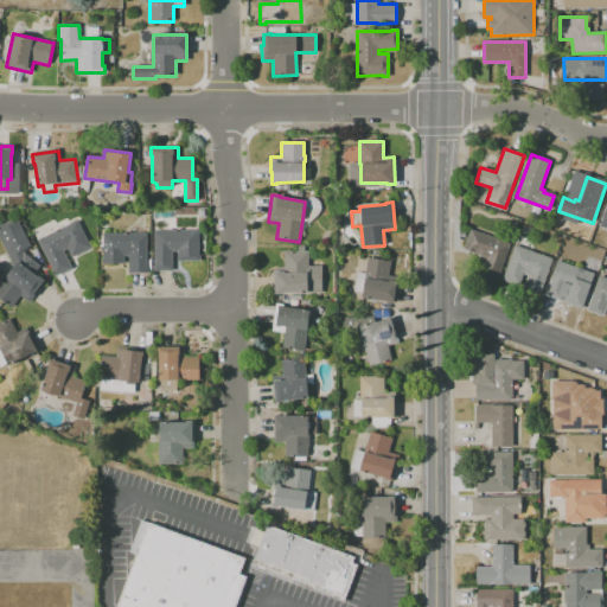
[(0,229),(18,221),(30,247),(25,249),(26,254),(40,264),(33,274),(38,278),(38,276),(44,281),(29,302),(20,296),(11,308),(0,299),(0,281),(4,276),(5,278),(13,267),(0,241),(0,229)]
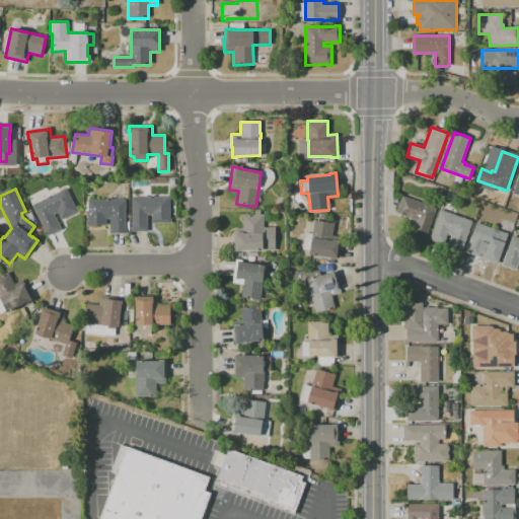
[(65,189),(74,207),(75,207),(78,212),(61,220),(57,213),(53,215),(60,229),(46,236),(43,230),(44,229),(31,206),(65,189)]
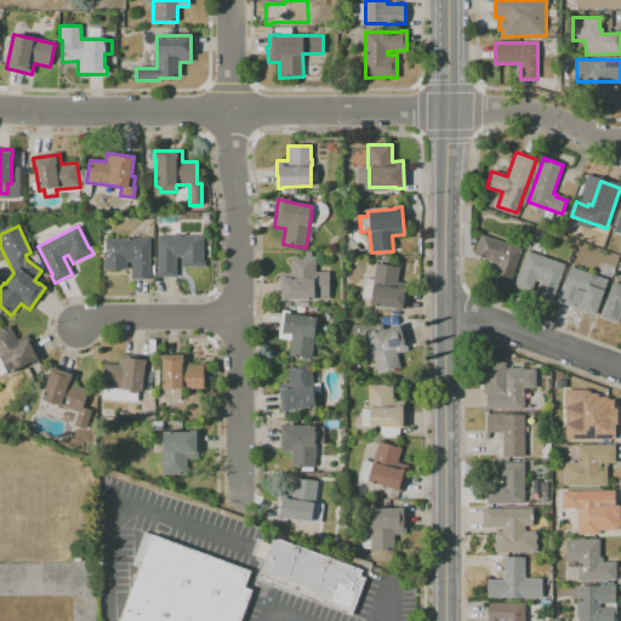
[(157,235),(203,235),(203,261),(204,261),(204,268),(181,268),(181,258),(177,258),(177,277),(157,277),(157,235)]
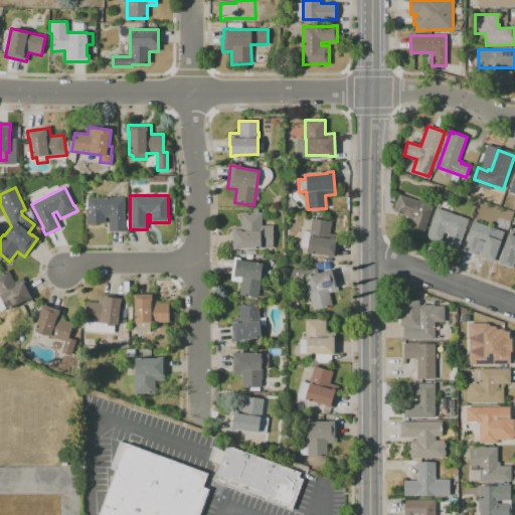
[(433,207),(421,236),(407,231),(412,218),(392,211),(398,195),(433,207)]
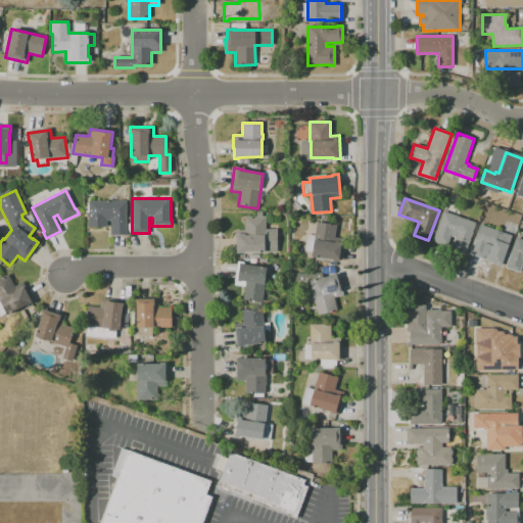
[(88,201),(126,201),(126,235),(110,235),(110,221),(106,221),(106,227),(88,227),(88,201)]
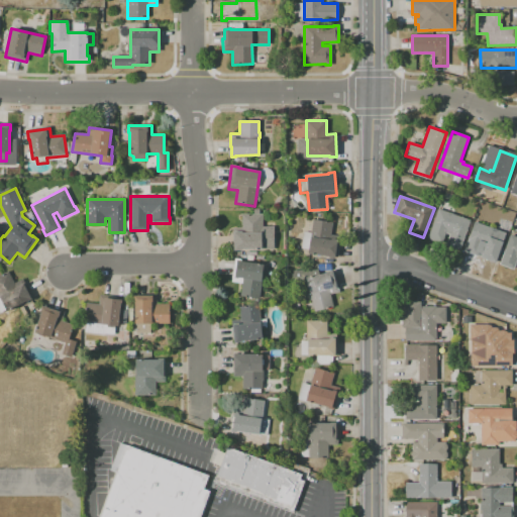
[(470,220),(459,250),(445,245),(449,235),(445,233),(441,244),(427,239),(438,209),(470,220)]
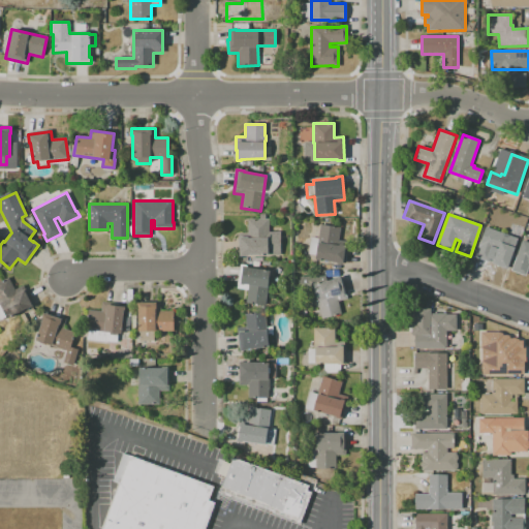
[(269,219),(269,232),(280,231),(280,255),(268,255),(247,255),(247,256),(239,256),(238,232),(248,232),(247,219),(269,219)]
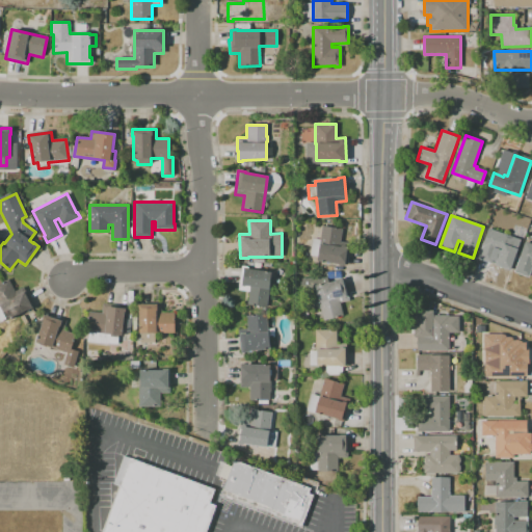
[(321,225),(342,229),(340,241),(349,243),(346,265),(344,265),(344,266),(338,265),(338,264),(317,261),(319,244),(321,225)]
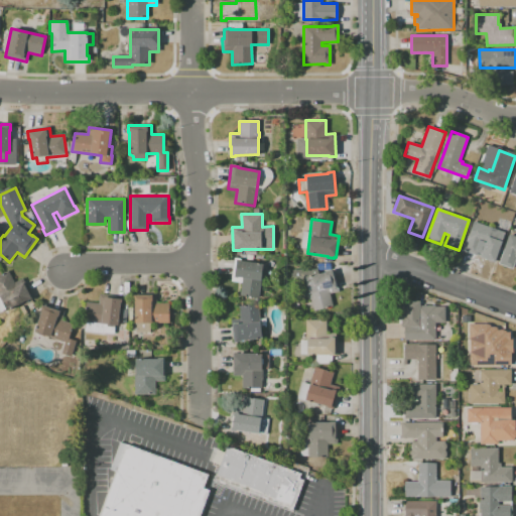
[(505,233),(494,262),(481,258),(486,245),(481,243),(476,256),(463,251),(467,238),(468,238),(474,222),(505,233)]
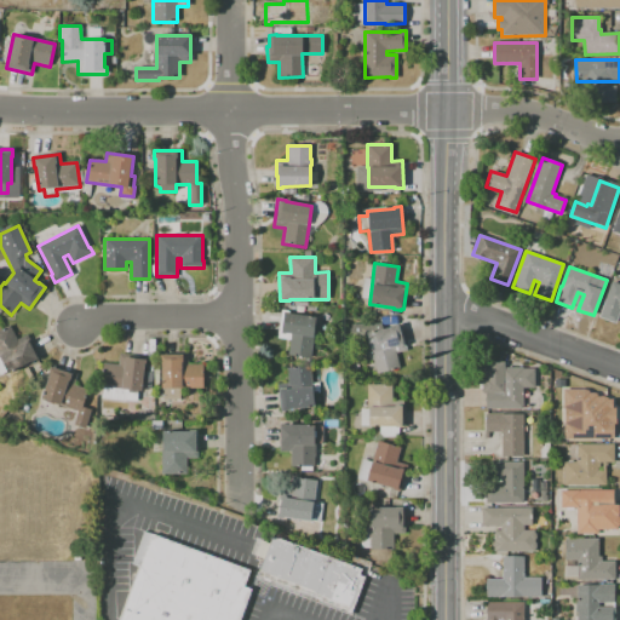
[(619,310),(615,323),(598,317),(612,282),(619,285),(619,310)]
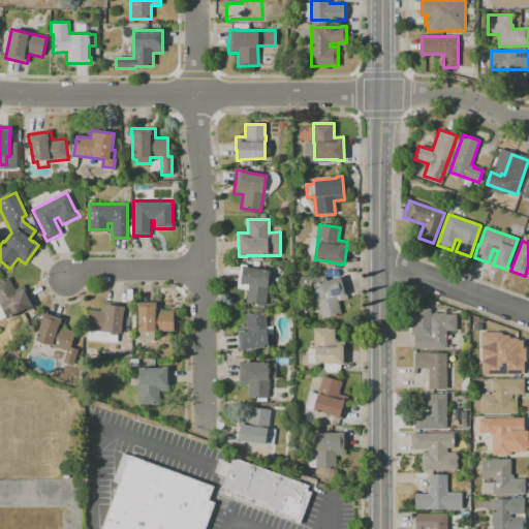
[(265,306),(245,303),(248,284),(244,284),(244,285),(240,284),(243,266),(246,267),(246,268),(269,271),(267,285),(268,285),(265,306)]
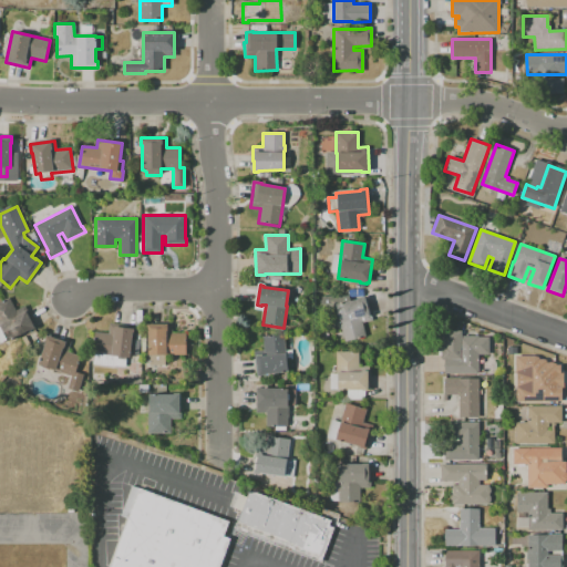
[(350,301),(359,299),(358,298),(367,296),(372,320),(362,323),(366,337),(344,342),(337,312),(321,312),(321,297),(348,296),(350,301)]
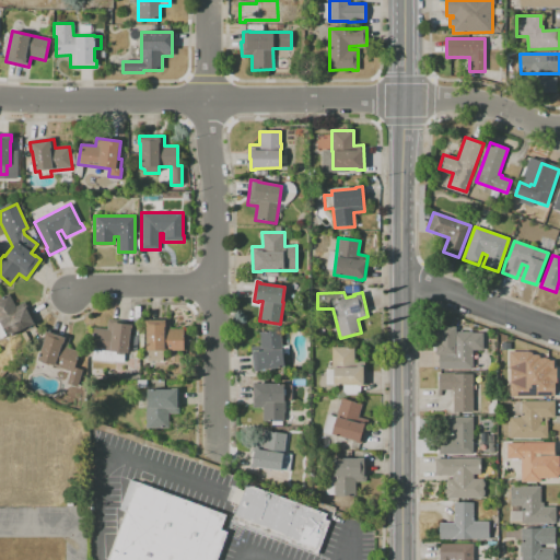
[(24,303),(34,325),(30,327),(28,326),(0,339),(0,299),(9,294),(15,307),(24,303)]
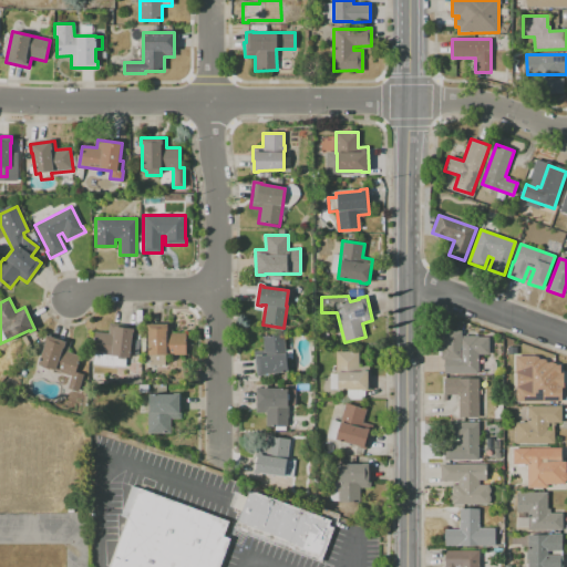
[(94,332),(109,333),(109,323),(119,325),(119,327),(133,329),(133,333),(132,333),(132,339),(140,340),(138,356),(130,354),(130,358),(125,358),(124,367),(114,366),(114,367),(92,364),(93,353),(92,353),(94,332)]
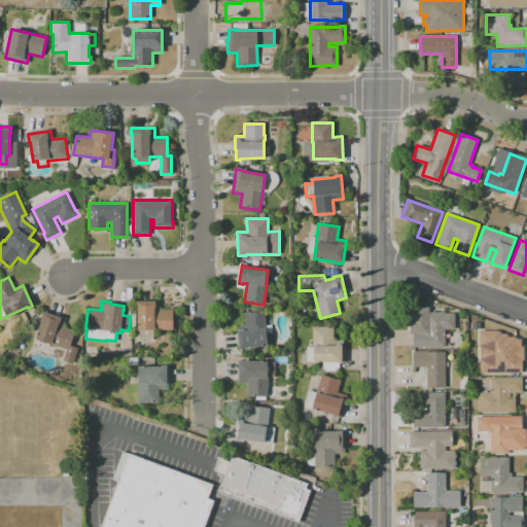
[(136,302),(155,302),(155,301),(160,301),(160,310),(172,310),(172,329),(152,330),(153,340),(138,340),(138,329),(138,308),(136,308),(136,302)]
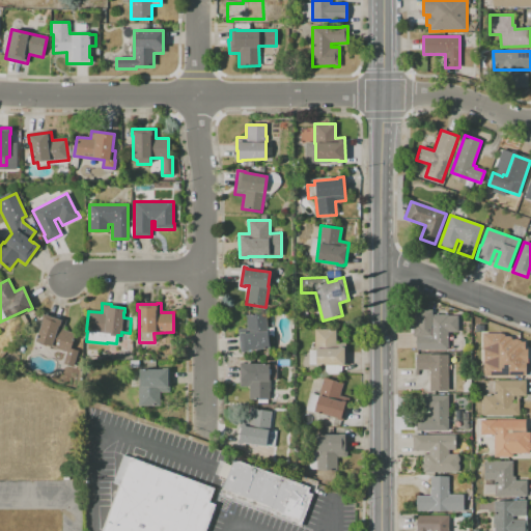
[(246,315),(266,313),(269,348),(245,351),(245,352),(239,352),(238,330),(247,329),(246,315)]
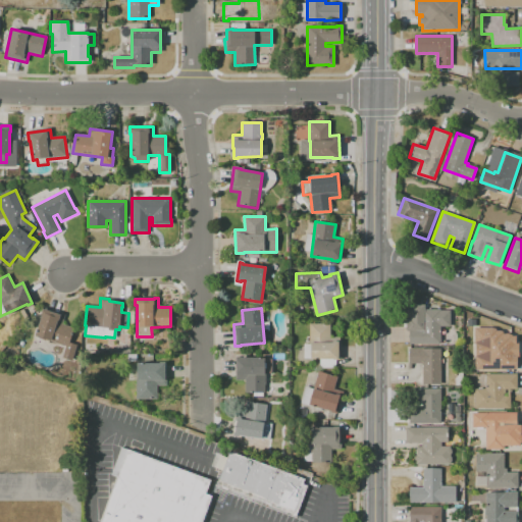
[(65,346),(50,341),(46,340),(46,341),(39,338),(39,336),(35,335),(42,315),(41,315),(43,309),(60,315),(60,313),(65,315),(62,323),(74,327),(69,343),(76,345),(71,361),(61,357),(65,346)]
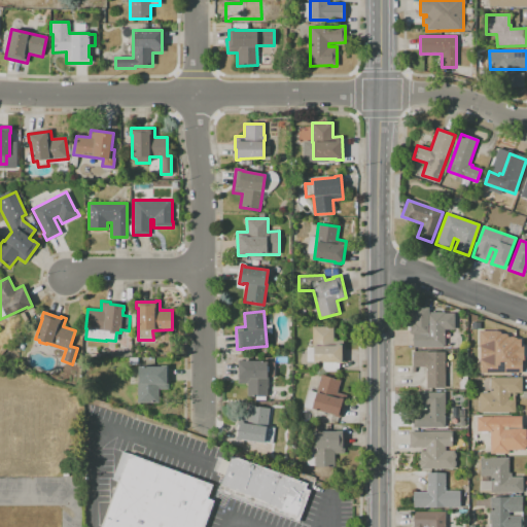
[(413,348),(413,332),(426,332),(426,313),(444,312),(444,313),(454,313),(454,329),(444,329),(444,335),(453,335),(453,346),(445,346),(445,347),(413,348)]
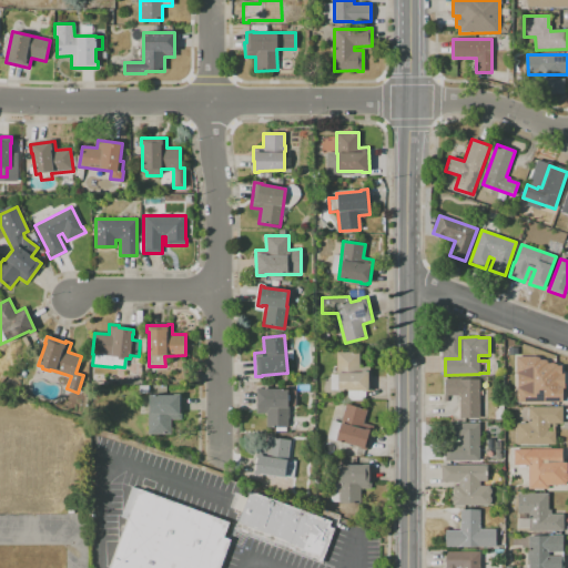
[(335,353),(359,352),(359,367),(368,367),(368,392),(365,393),(365,401),(347,401),(347,392),(337,392),(337,391),(330,391),(328,374),(336,374),(335,353)]
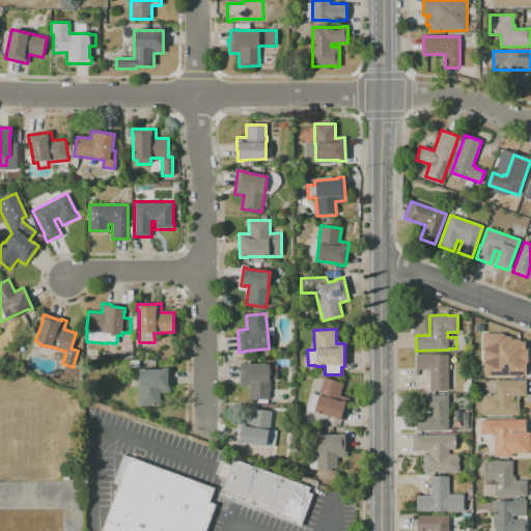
[(481,334),(504,334),(504,337),(511,337),(511,340),(518,340),(520,340),(520,342),(525,342),(525,350),(527,350),(527,364),(525,364),(525,376),(483,378),(483,350),(481,350),(481,334)]
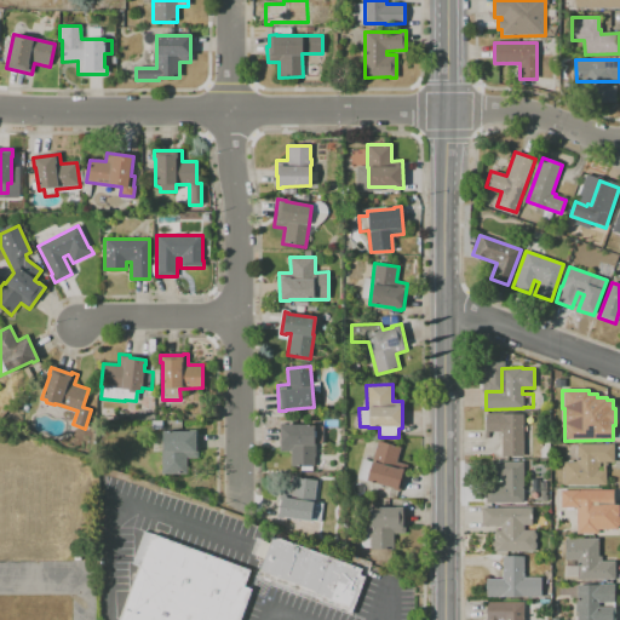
[(486,414),(523,414),(522,458),(500,457),(501,432),(484,432),(486,414)]
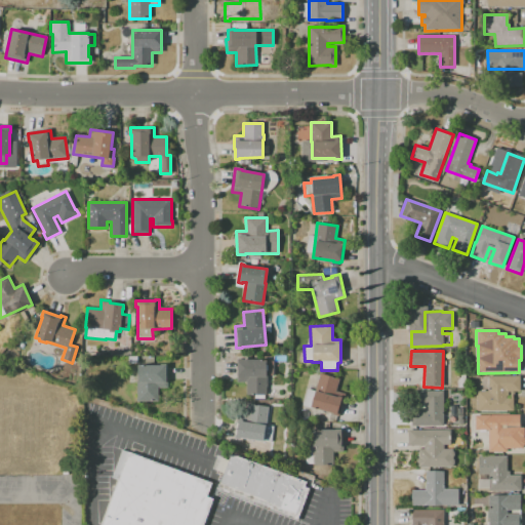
[(245,360),(266,360),(266,361),(272,361),(272,375),(267,375),(267,395),(246,395),(246,382),(236,382),(236,371),(238,371),(238,359),(245,359),(245,360)]
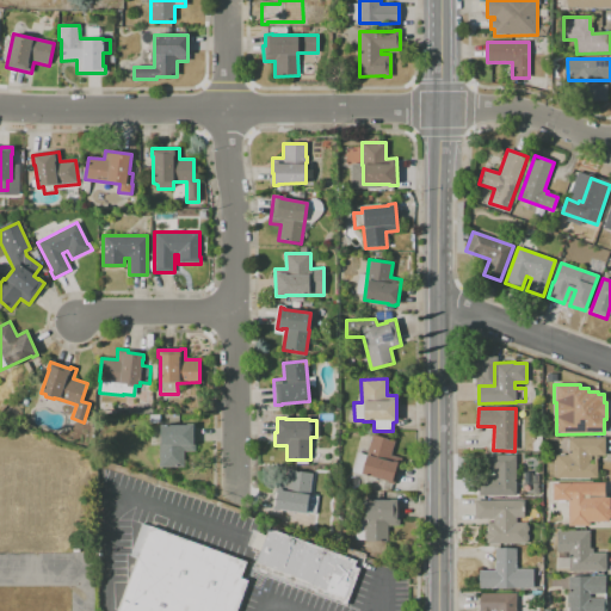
[(159,425),(185,426),(185,424),(193,424),(193,456),(187,456),(187,468),(158,467),(158,444),(159,444),(159,425)]
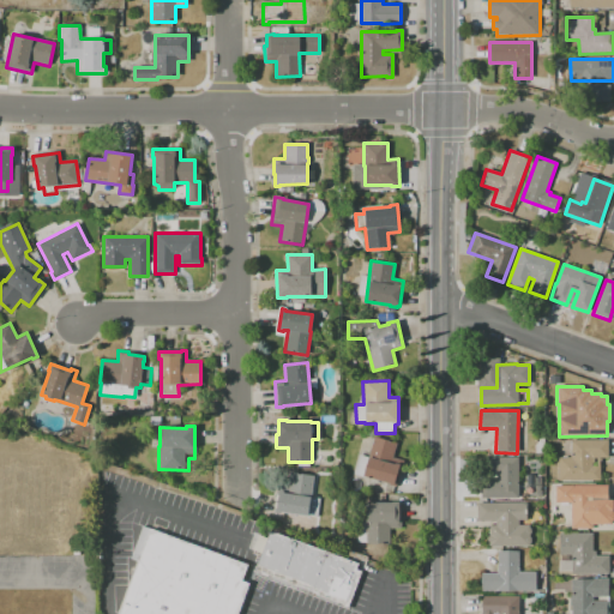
[(373,437),(397,443),(392,458),(403,461),(396,487),(362,477),(373,437)]
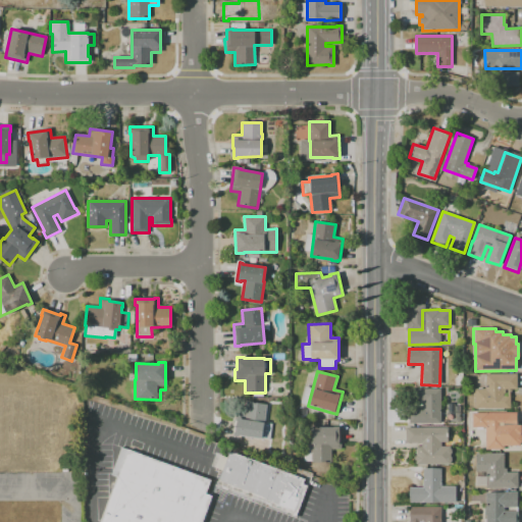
[(516,373),(516,388),(509,388),(509,408),(474,408),(474,388),(484,388),(484,373),(516,373)]
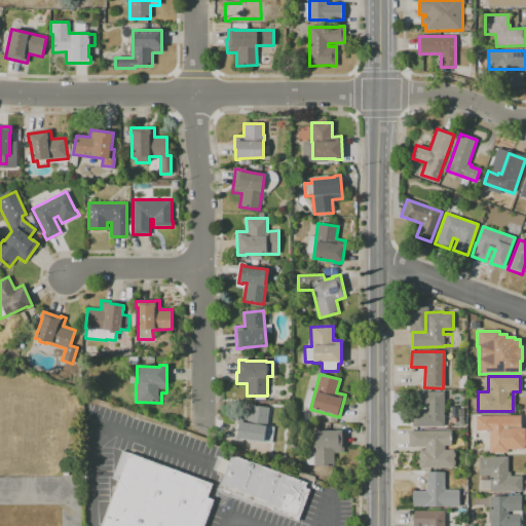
[(419,391),(443,391),(443,426),(411,426),(411,411),(424,411),(424,406),(420,406),(420,401),(419,401),(419,391)]
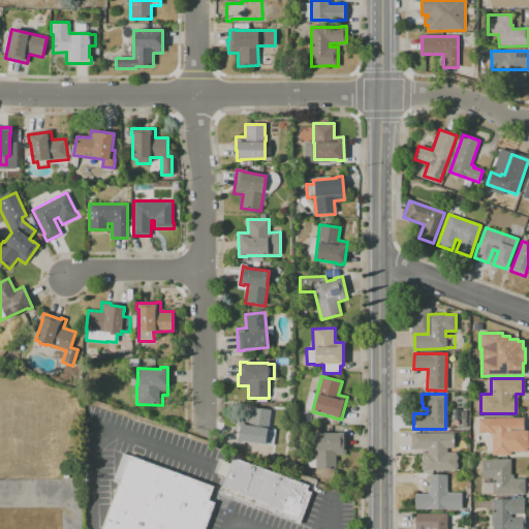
[(275,430),(273,447),(238,441),(240,425),(247,426),(250,407),(271,410),(268,429),(275,430)]
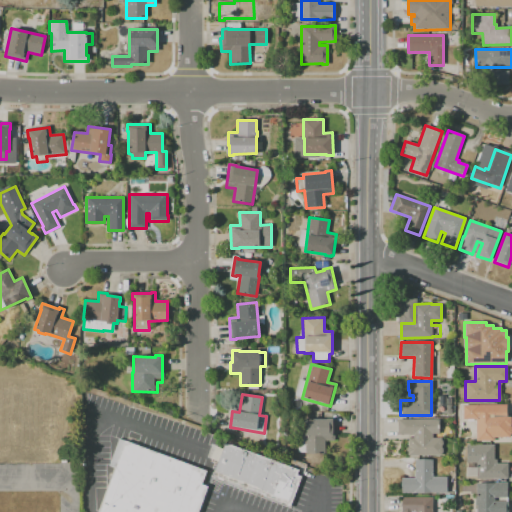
[(462,405),(506,405),(506,417),(510,417),(510,434),(509,434),(509,438),(493,438),(493,440),(476,440),(476,419),(462,419),(462,405)]
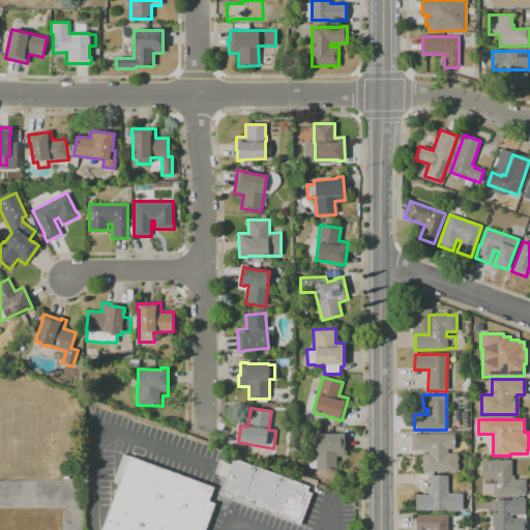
[(316,435),(339,434),(339,433),(345,433),(346,457),(336,457),(336,470),(317,470),(316,435)]
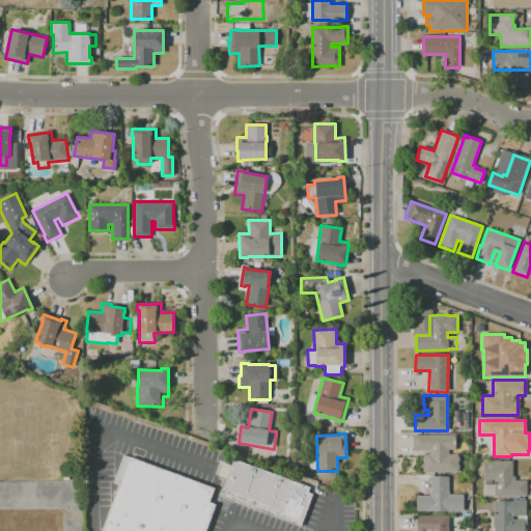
[(412,435),(454,436),(454,450),(448,450),(448,454),(456,454),(456,457),(458,457),(458,462),(457,462),(457,466),(458,466),(458,470),(456,470),(456,473),(423,472),(423,470),(422,470),(422,464),(423,464),(423,454),(428,454),(428,451),(412,451),(412,435)]
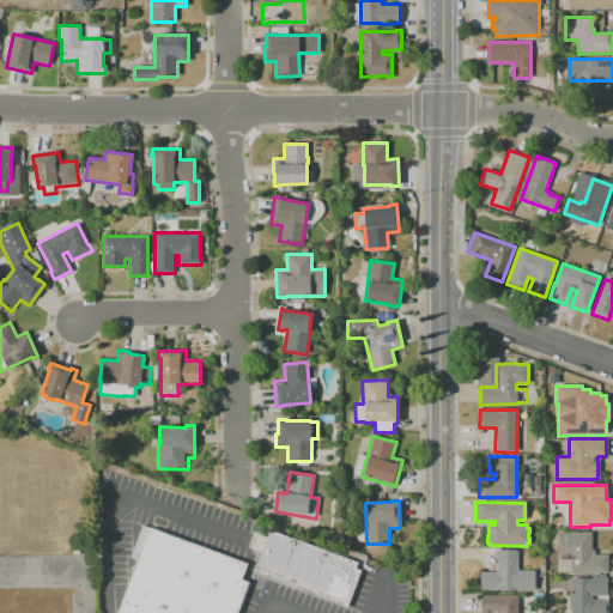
[(237,612),(249,582),(242,578),(248,564),(149,527),(149,528),(141,526),(129,558),(137,560),(117,612),(237,612)]
